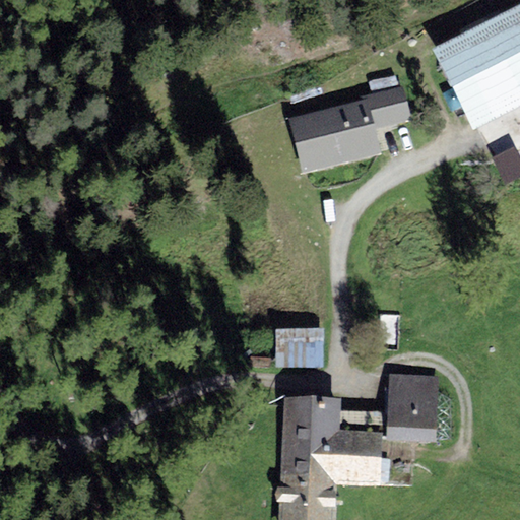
[(519,107),(519,4),(432,50),(473,131),(519,107)]
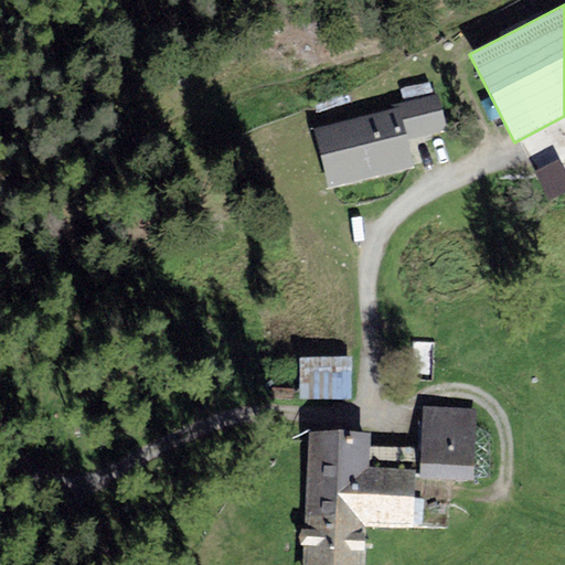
[(395,107),(315,128),(330,189),(415,166),(408,141),(448,130),(438,94),(434,95),(430,82),(401,89),(404,102),(394,104),(395,107)]
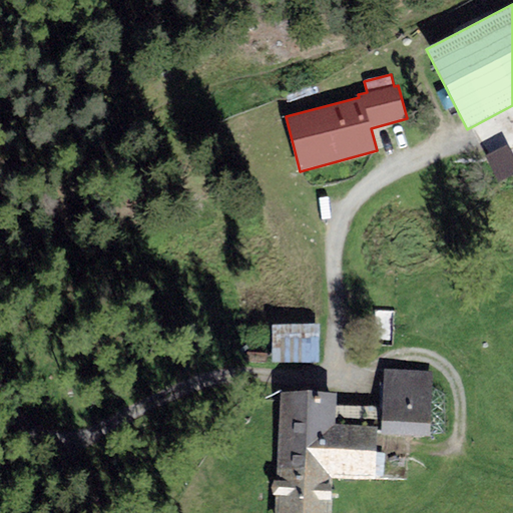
[(320,325),(273,326),(274,363),(321,362),(320,325)]
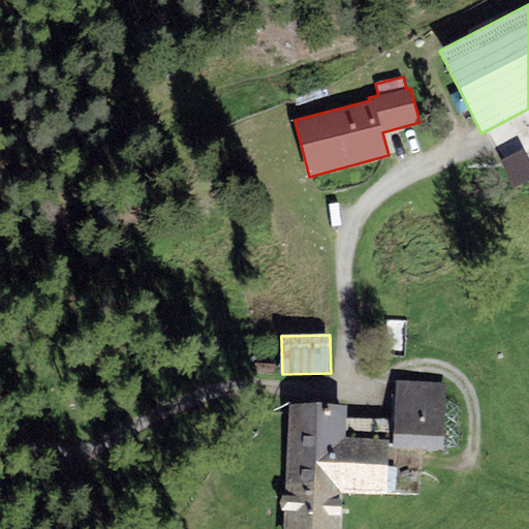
[(286,493),(343,495),(386,496),(387,447),(445,449),(446,382),(394,381),(394,419),(348,418),(349,406),(288,404),(286,493)]
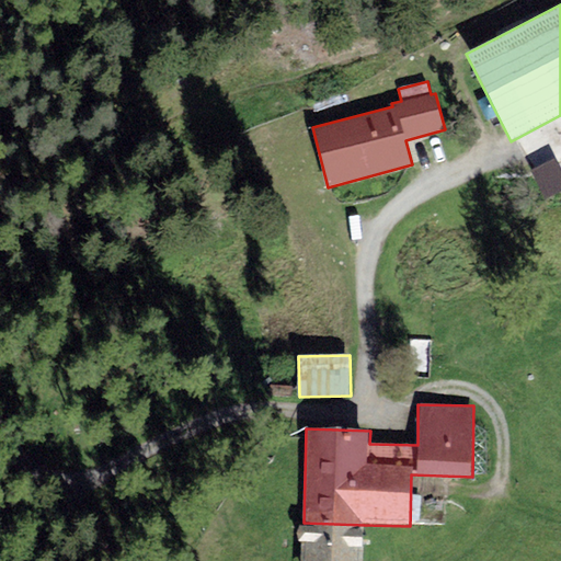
[(363,560),(364,525),(304,523),(302,560),(363,560)]
